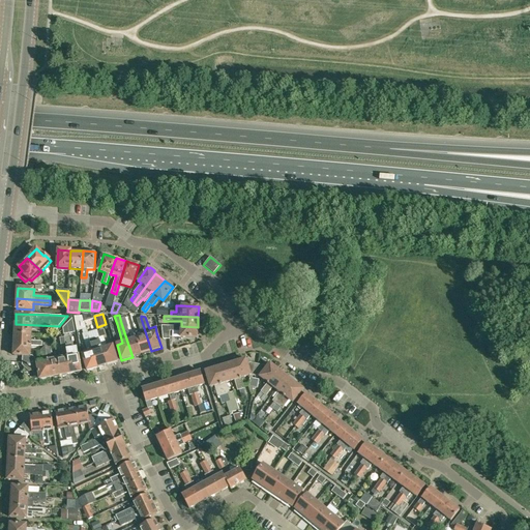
[(120,319),(121,323),(133,357),(142,354),(137,337),(131,340),(127,327),(128,327),(125,318),(120,319)]
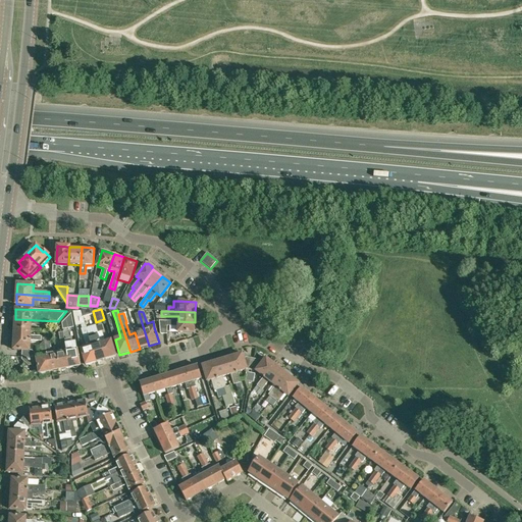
[(140,349),(149,346),(139,313),(134,314),(139,331),(135,332),(140,349)]
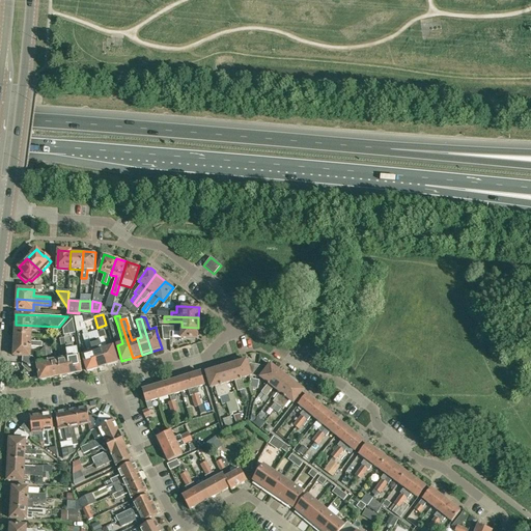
[(72,319),(62,329),(63,335),(75,333),(72,319)]
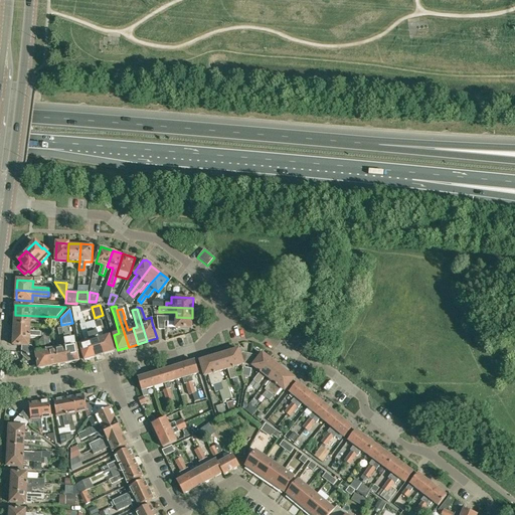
[(14,325),(30,326),(31,320),(41,320),(54,322),(57,317),(15,315),(14,325)]
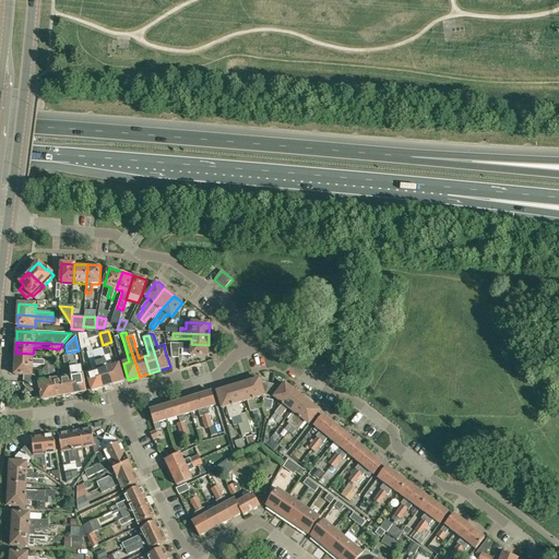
[(207,357),(209,345),(191,344),(179,344),(170,344),(171,357),(179,358),(179,349),(190,349),(190,356),(207,357)]
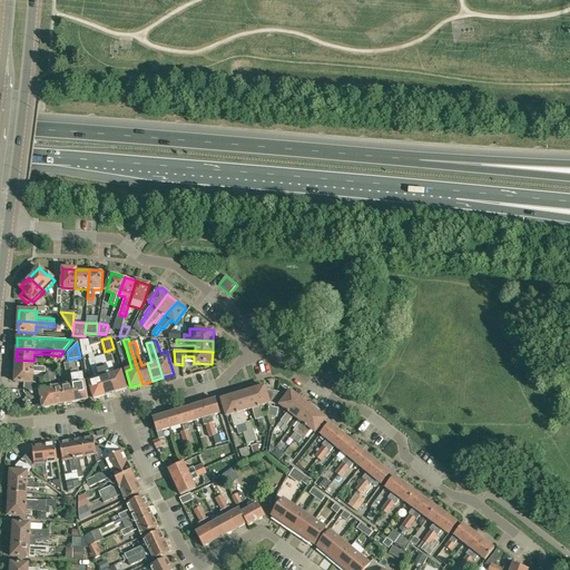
[(99,379),(96,367),(94,359),(89,360),(88,360),(95,380),(88,381),(94,399),(104,395),(99,379)]
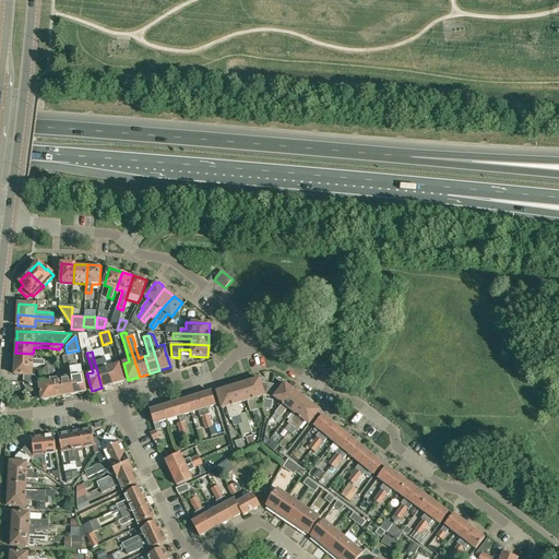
[(33,359),(33,354),(15,353),(15,364),(47,366),(47,365),(51,360),(44,360),(33,359)]
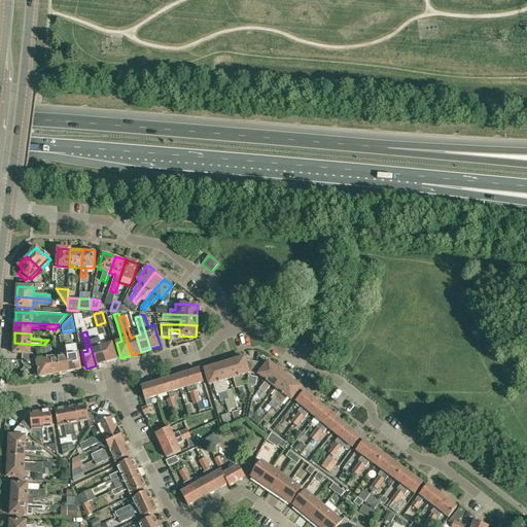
[(63,356),(58,357),(61,374),(71,372),(66,345),(64,336),(60,336),(63,356)]
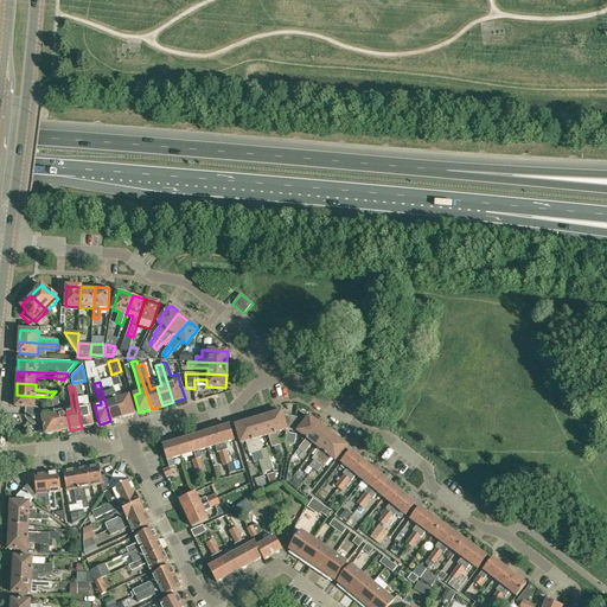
[(114,388),(122,417),(134,414),(129,396),(122,397),(119,387),(114,388)]
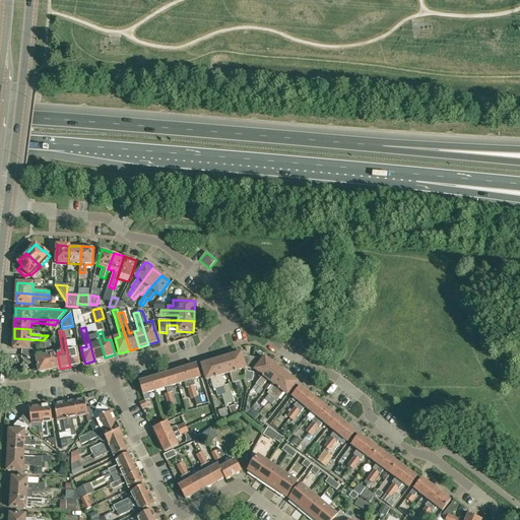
[(87,335),(90,345),(94,361),(105,358),(98,332),(87,335)]
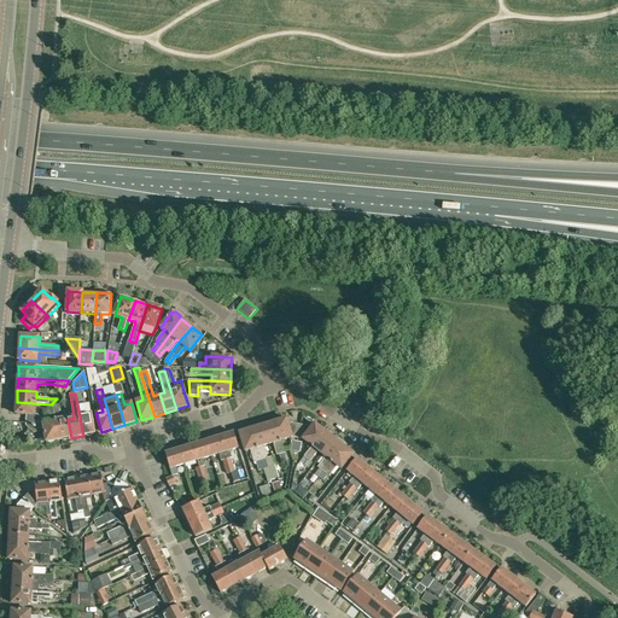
[(52,403),(53,408),(58,441),(71,438),(68,419),(60,420),(58,407),(59,400),(59,397),(57,398),(52,403)]
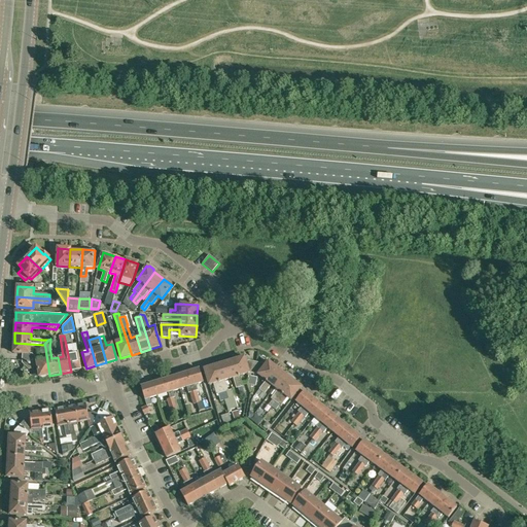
[(30,354),(30,349),(40,349),(44,345),(14,343),(13,353),(23,354),(23,363),(26,365),(34,356),(32,354),(30,354)]
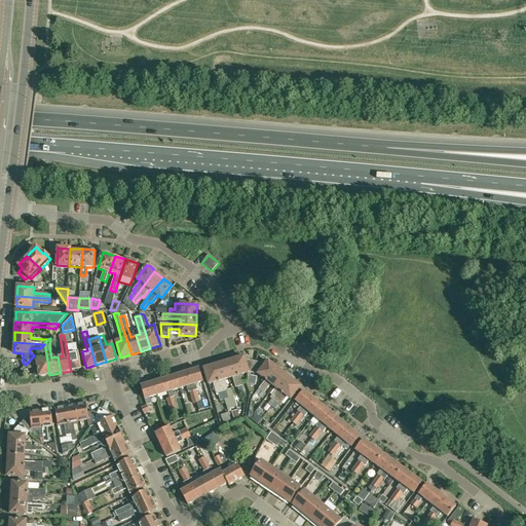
[(49,375),(45,347),(44,343),(44,344),(40,348),(39,349),(40,360),(37,360),(37,358),(34,355),(26,365),(30,369),(38,367),(40,376),(49,375)]
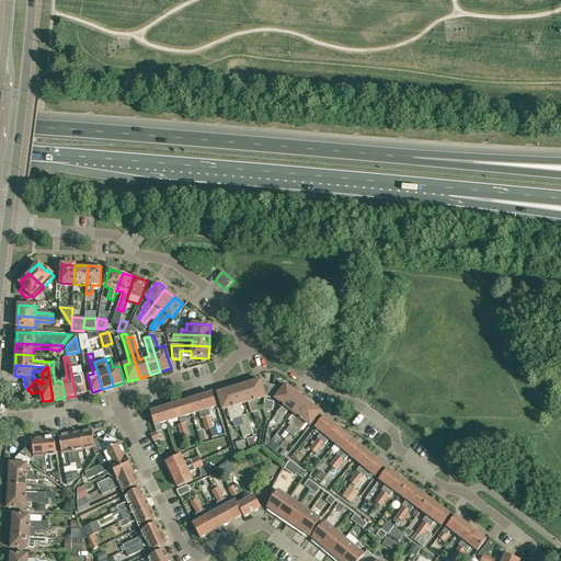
[(75,366),(70,367),(76,396),(86,393),(82,376),(77,377),(75,366)]
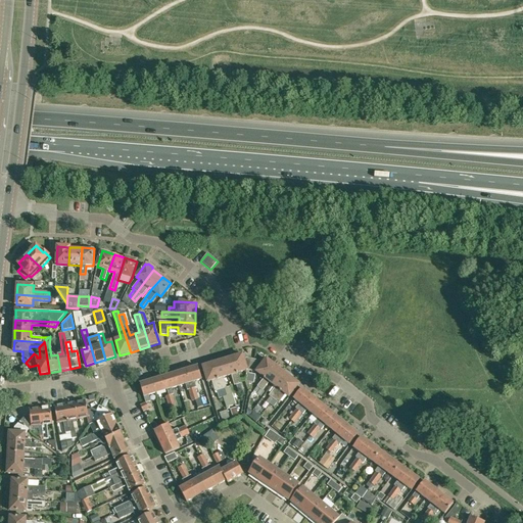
[(251,373),(252,363),(253,360),(246,359),(244,359),(242,354),(233,358),(237,373),(247,370),(248,372),(251,373)]
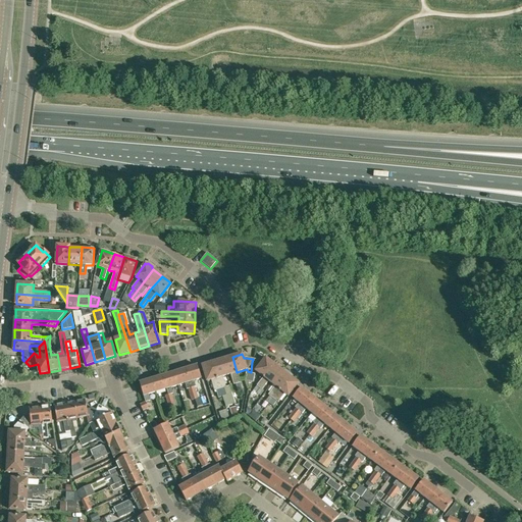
[(232,357),(222,360),(227,375),(230,374),(233,384),(236,384),(239,392),(243,390),(237,372),(232,357)]
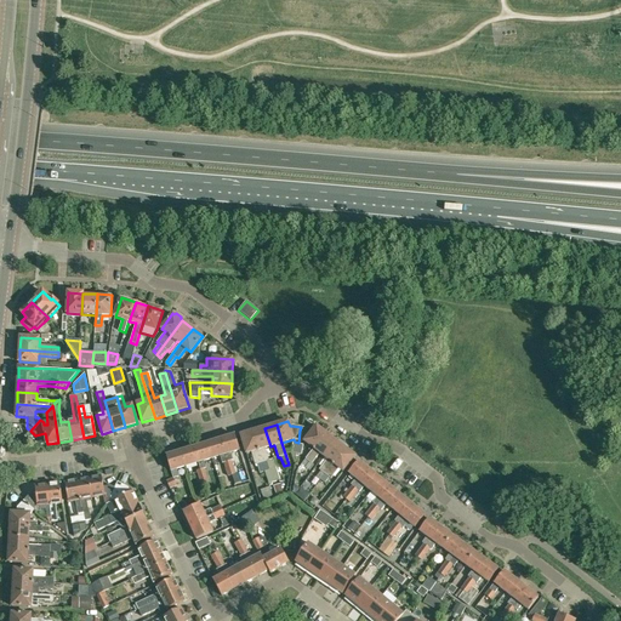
[(309,428),(301,427),(300,431),(298,443),(303,443),(305,442),(314,449),(326,433),(317,426),(313,431),(309,428)]
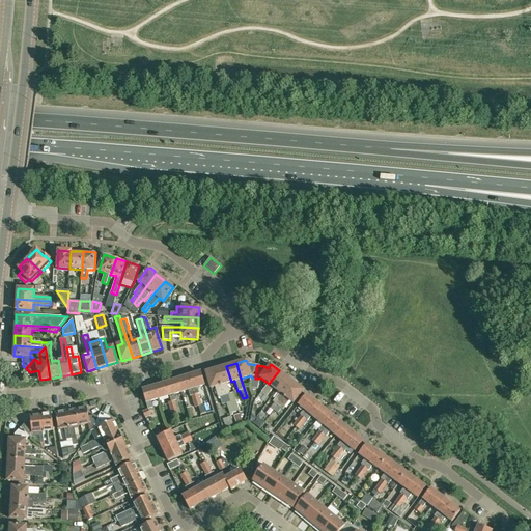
[(217,369),(224,396),(227,403),(230,402),(228,394),(229,394),(226,384),(231,382),(226,366),(217,369)]
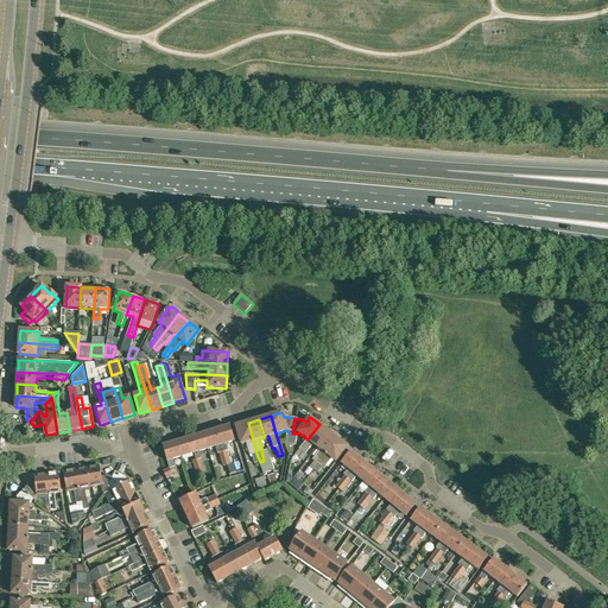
[(260,462),(257,454),(248,423),(236,426),(241,444),(246,443),(249,455),(252,454),(254,463),(260,462)]
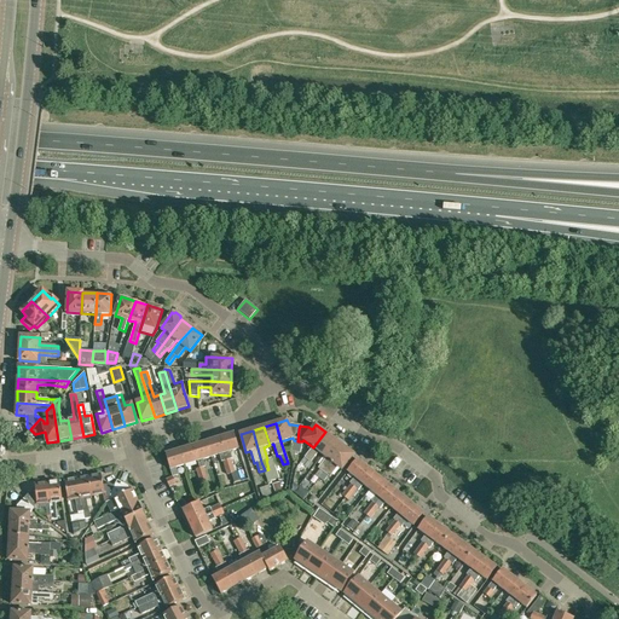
[(334,439),(325,432),(313,447),(301,463),(304,467),(308,461),(311,462),(319,451),(322,453),(334,439)]
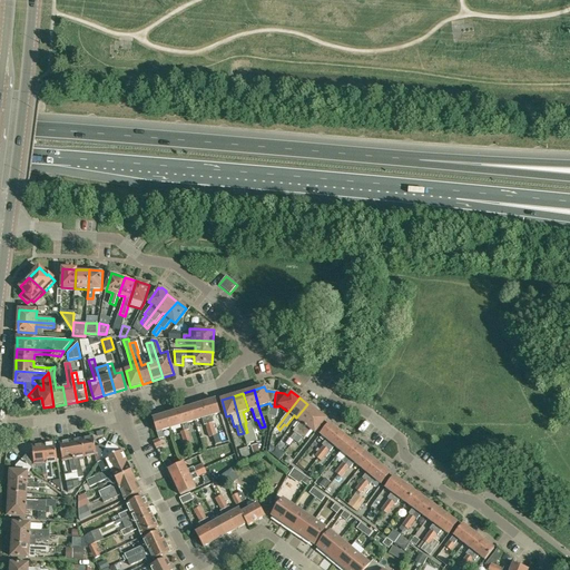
[(216,400),(203,404),(213,434),(216,434),(213,423),(214,423),(223,420),(220,414),(216,400)]
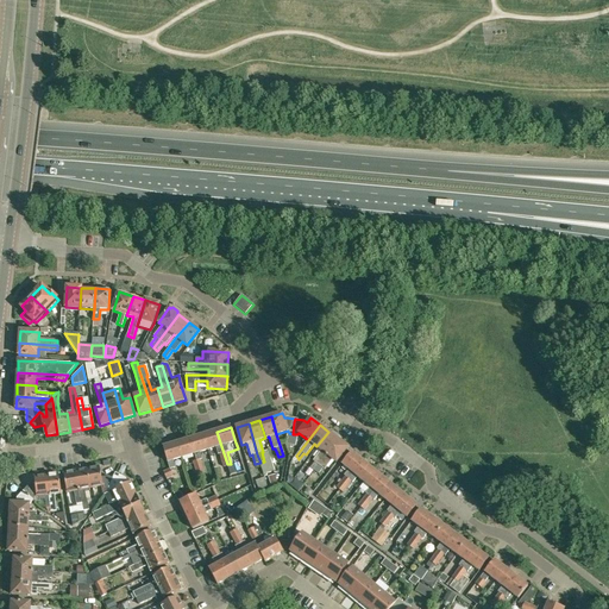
[(224,465),(227,464),(217,432),(203,435),(208,450),(217,447),(219,454),(220,454),(224,465)]
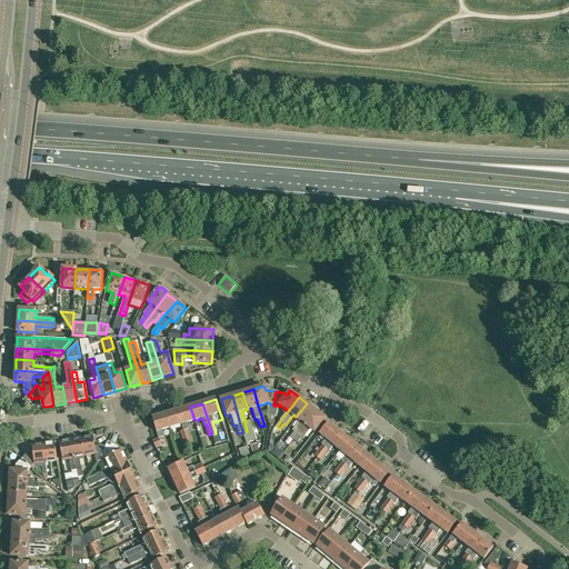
[(293,439),(297,435),(316,411),(307,403),(296,417),(300,420),(292,430),(295,431),(290,437),(293,439)]
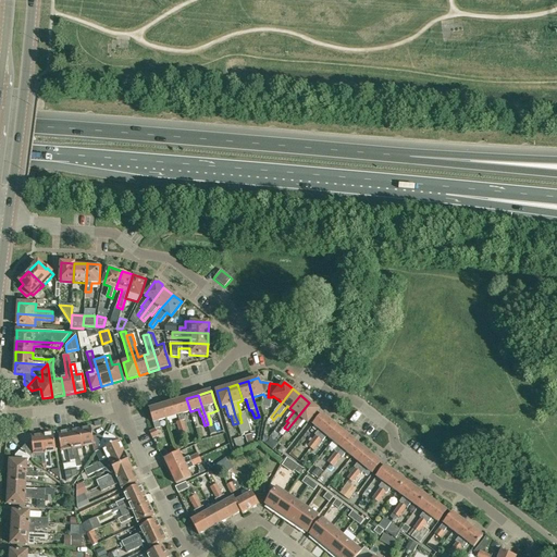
[(186,398),(174,401),(178,416),(181,421),(184,432),(187,431),(185,425),(184,420),(185,420),(183,413),(190,411),(186,398)]
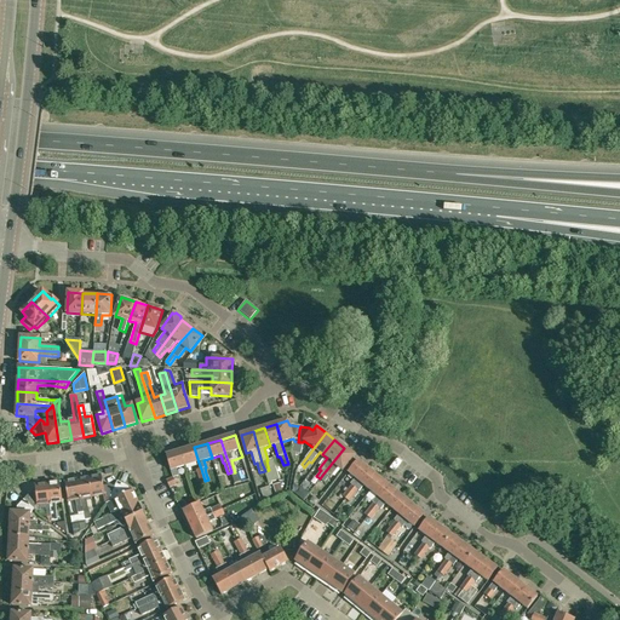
[(194,447),(179,452),(185,466),(193,464),(199,463),(194,447)]
